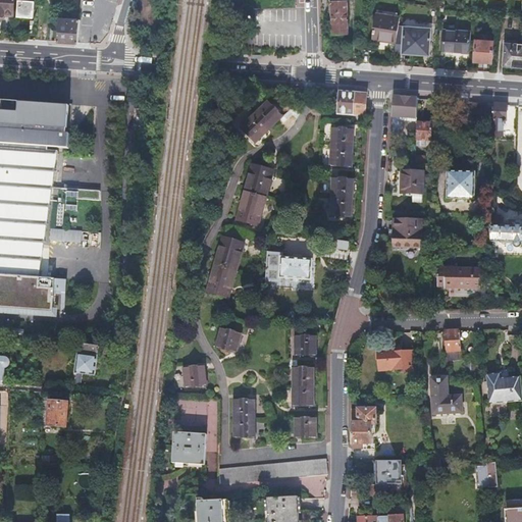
[(0,0),(0,16),(4,17),(5,14),(13,14),(13,0),(0,0)]
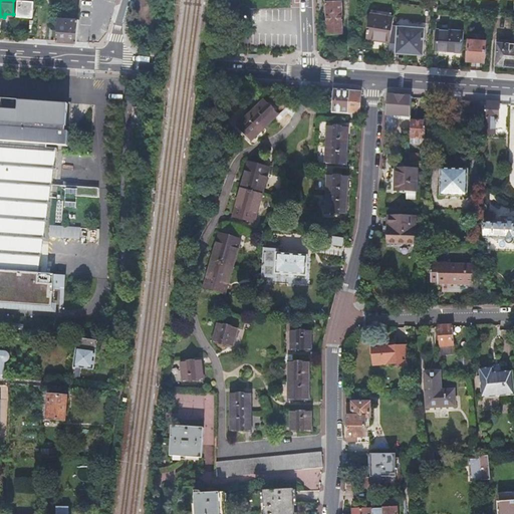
[(18,0),(17,16),(32,17),(33,1),(18,0)]
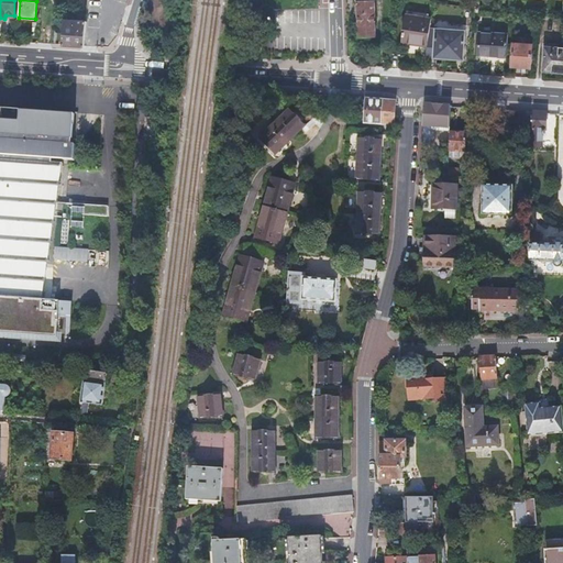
[(345,0),(346,14),(355,13),(356,35),(373,35),(373,0),(370,0),(368,0),(345,0)]
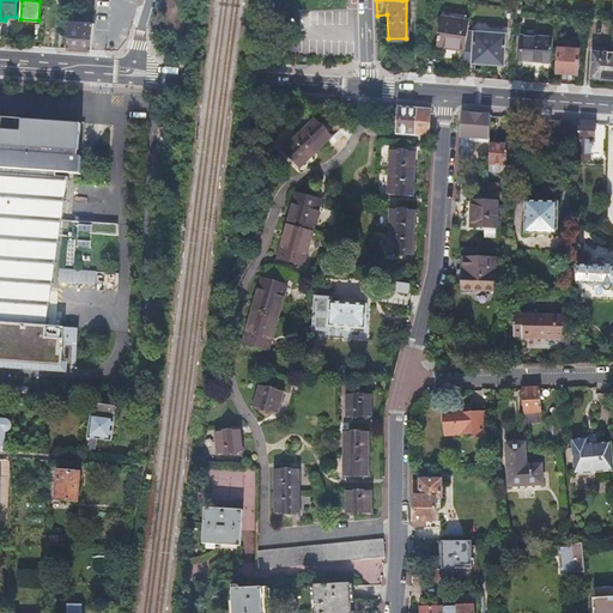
[(437,49),(465,54),(467,34),(469,24),(442,18),(437,49)]
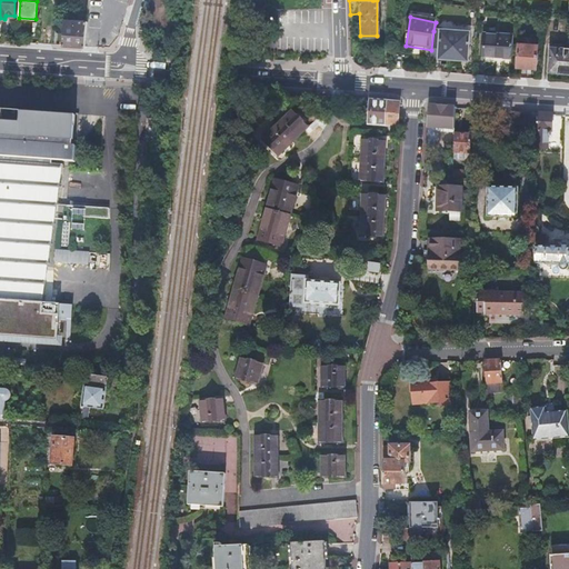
[(87,21),(65,20),(62,45),(85,47),(87,21)]
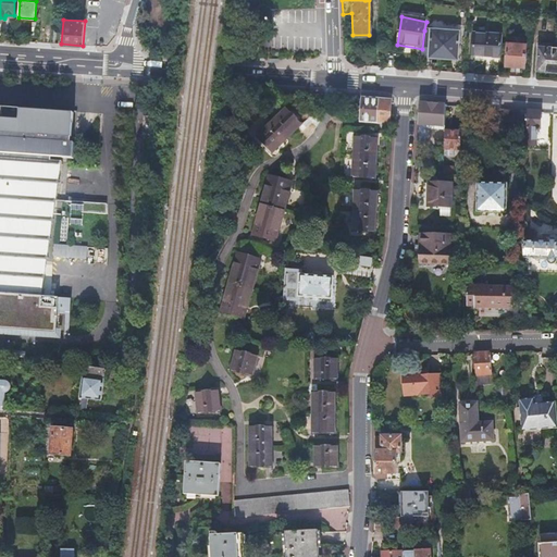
[(422,49),(421,57),(458,59),(459,32),(424,31),(422,49)]
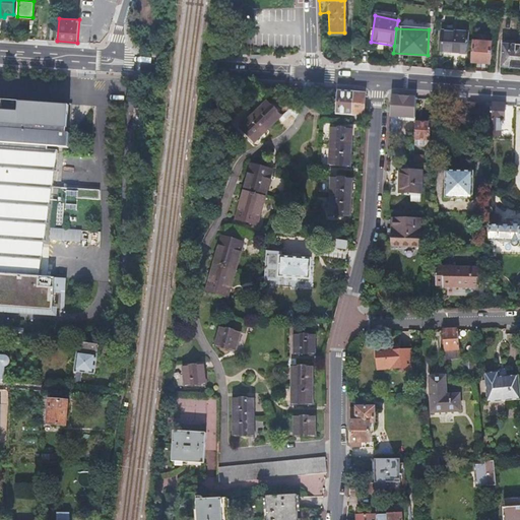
[(443,54),(467,54),(468,33),(443,33),(443,54)]
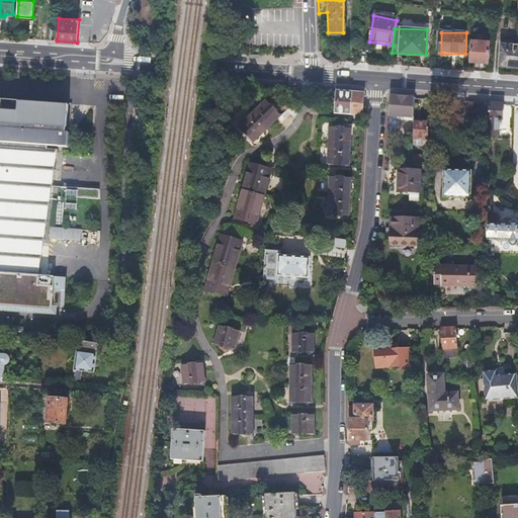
[(472,40),(470,61),(488,62),(490,41),(472,40)]
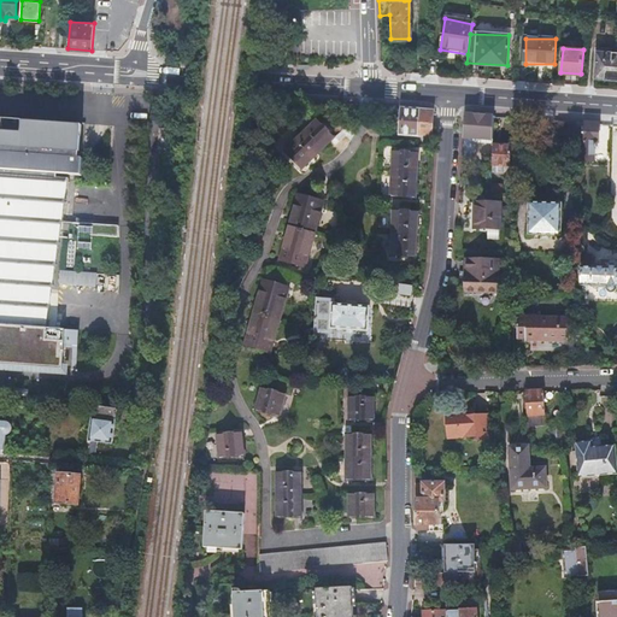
[(595,77),(616,78),(616,51),(598,50),(595,77)]
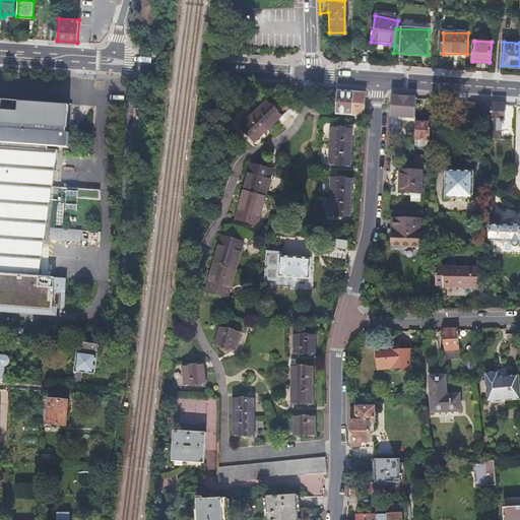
[(365,94),(338,92),(337,114),(363,116),(364,114),(365,94)]
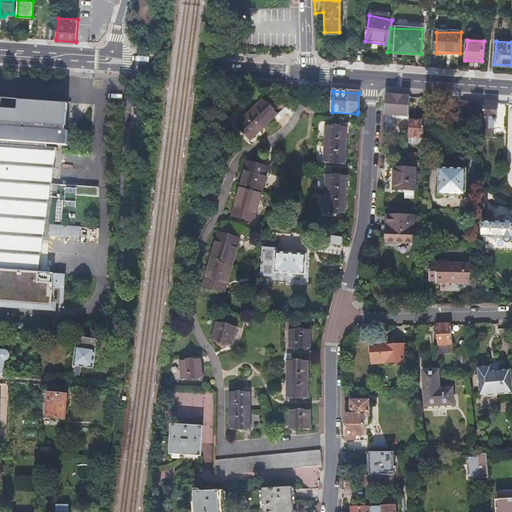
[(386,95),(384,132),(391,132),(392,118),(393,114),(409,115),(410,96),(386,95)]
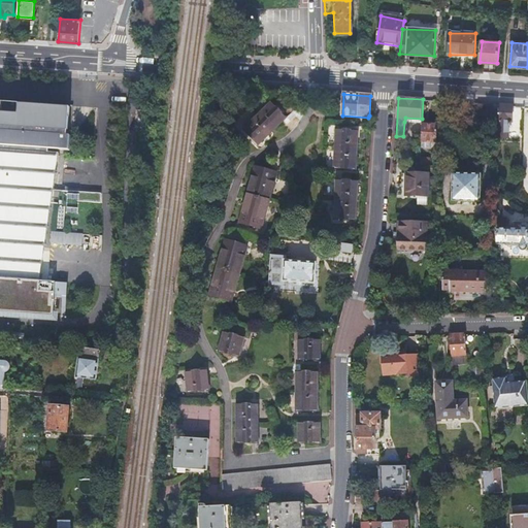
[(56,279),(39,279),(54,189),(59,153),(48,152),(48,149),(70,150),(71,135),(68,135),(70,107),(20,103),(2,102),(0,101),(0,310),(54,314),(55,295),(56,279)]
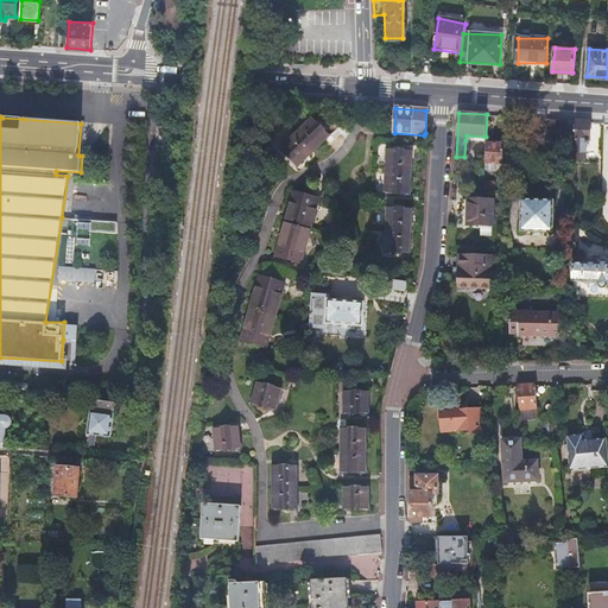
[(321,141),(322,124),(316,116),(282,149),(292,160),(296,157),(301,162),(321,141)]
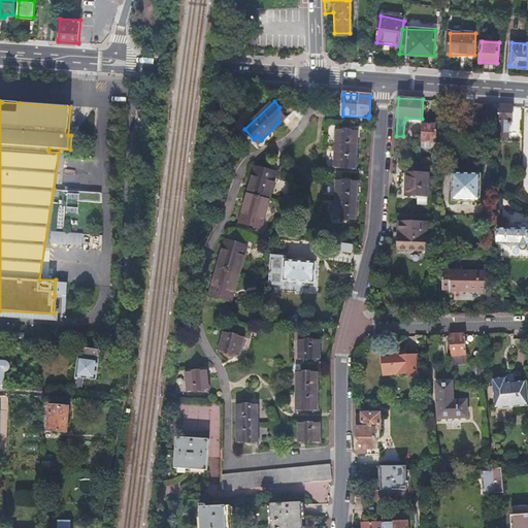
[(493,104),(477,103),(477,114),(492,114),(493,104)]
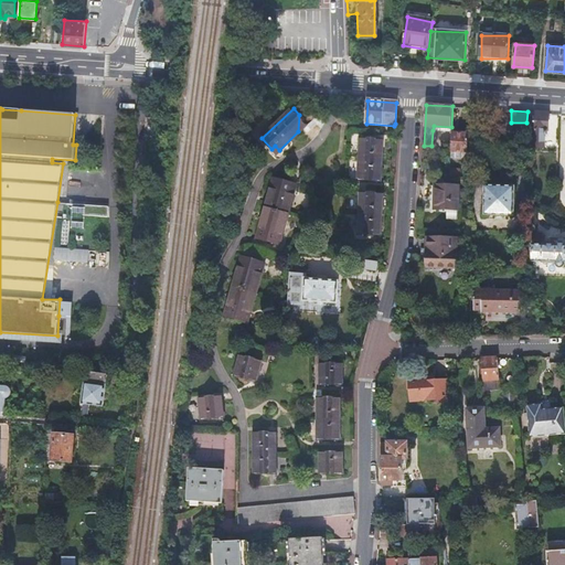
[(547,113),(534,112),(534,124),(534,146),(543,146),(543,134),(546,134),(547,113)]
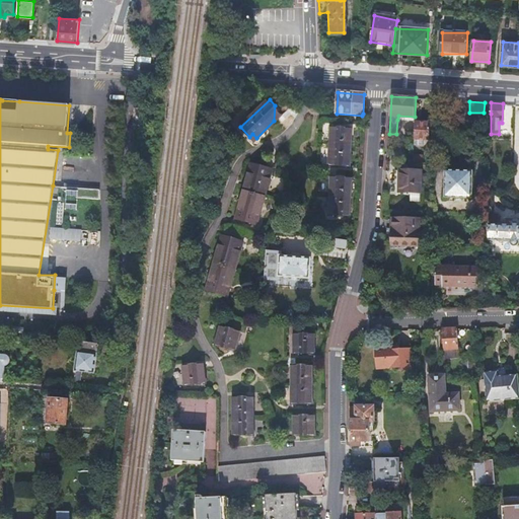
[(143,108),(134,107),(133,126),(141,126),(143,108)]
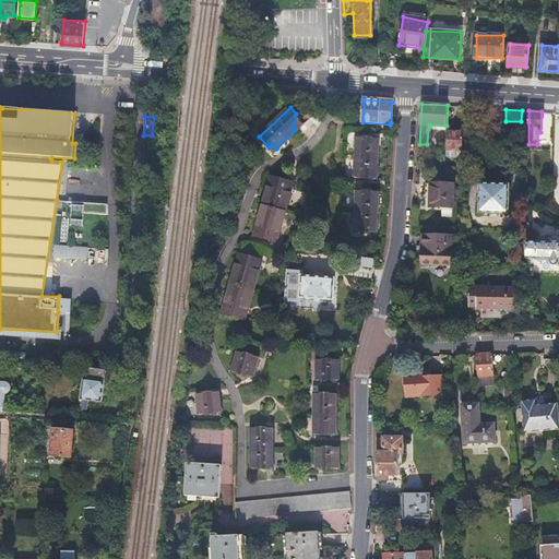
[(447,130),(445,149),(460,149),(462,130),(447,130)]
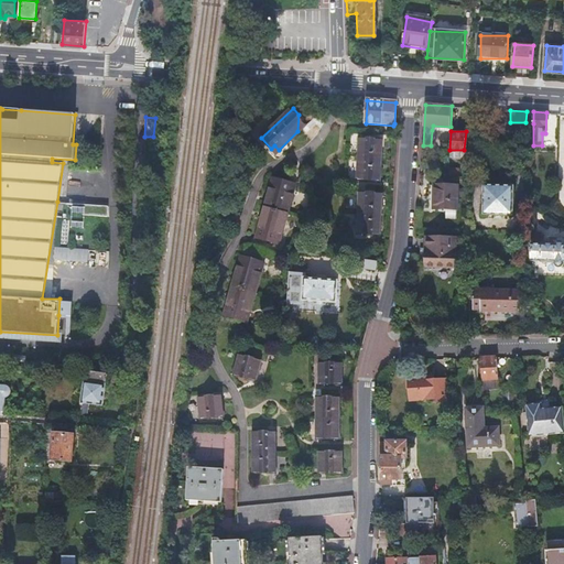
[(359,136),(357,177),(378,180),(381,138),(359,136)]
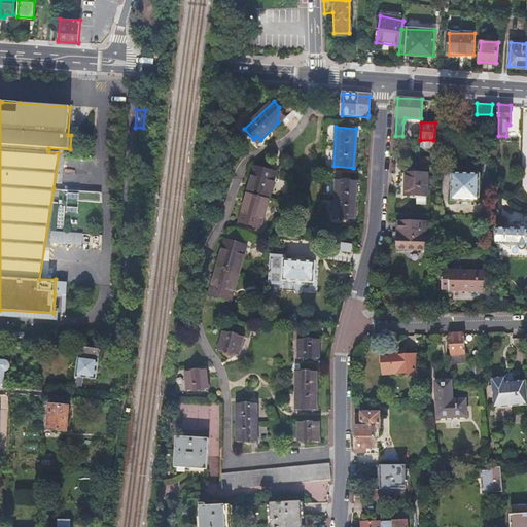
[(264,218),(274,182),(269,180),(271,171),(255,167),(239,221),(255,226),(258,216),(264,218)]
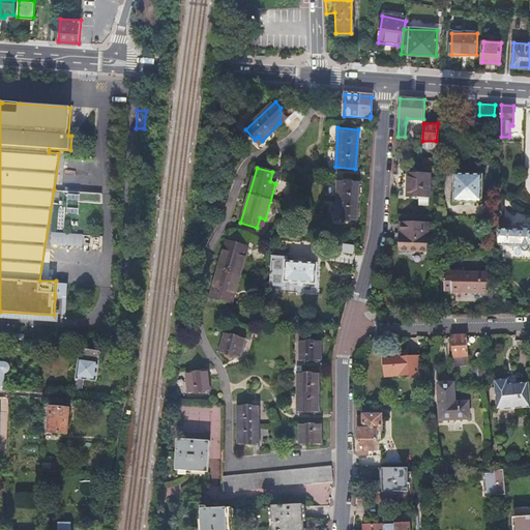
[(455,173),(454,200),(481,200),(482,173),(455,173)]
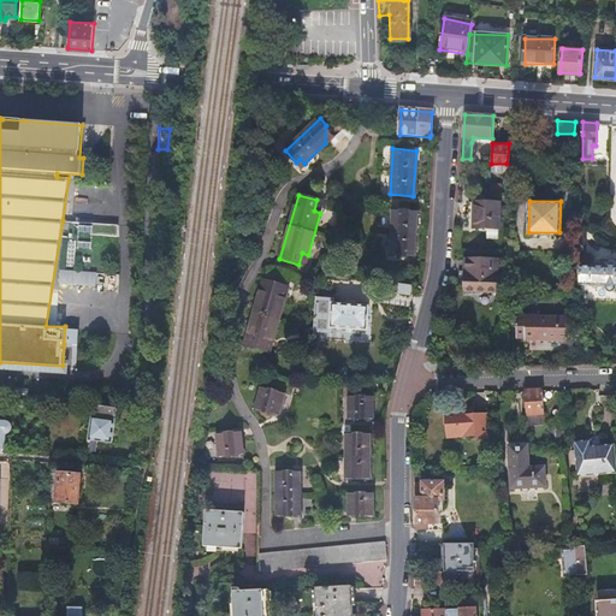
[(473,227),(487,227),(489,202),(474,202),(473,214),(473,227)]
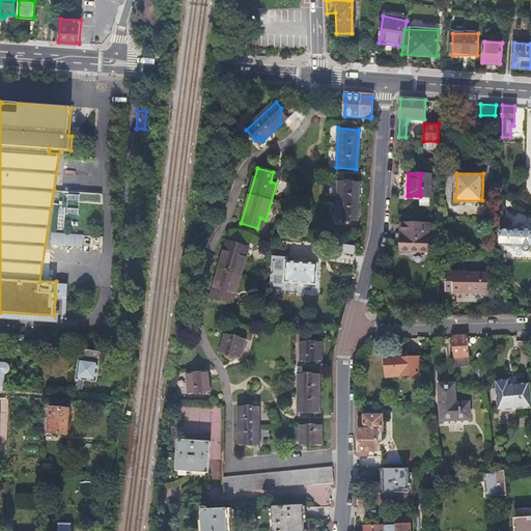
[(339,180),(336,219),(356,220),(359,182),(339,180)]
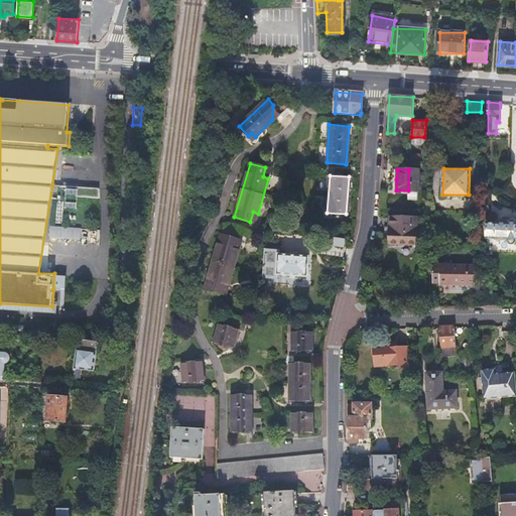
[(389,231),(388,244),(416,244),(417,219),(391,218),(391,231),(389,231)]
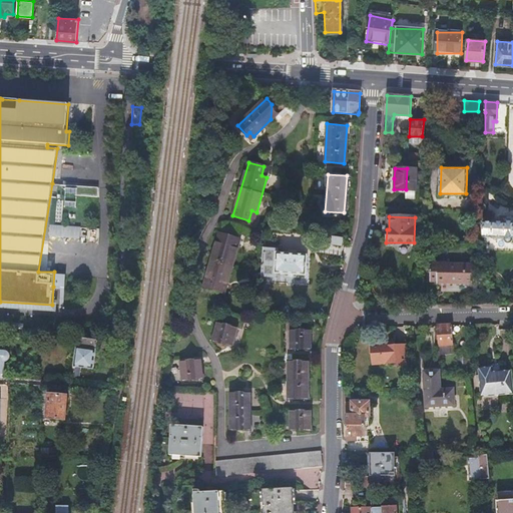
[(491,223),(482,222),(482,237),(491,238),(491,239),(503,239),(504,240),(504,241),(505,242),(506,242),(507,243),(508,243),(509,243),(510,242),(511,242),(511,241),(512,241),(512,240),(512,239),(512,220),(504,220),(503,222),(491,221),(491,223)]
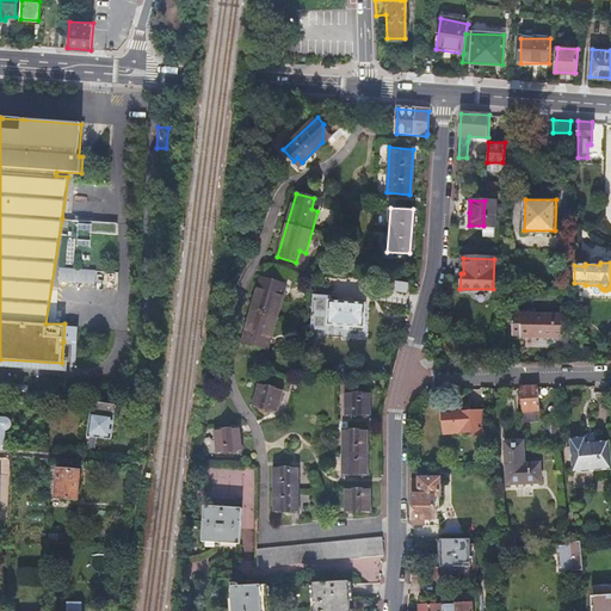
[(242,341),(261,346),(265,335),(270,337),(282,295),(277,294),(281,283),(261,277),(242,341)]
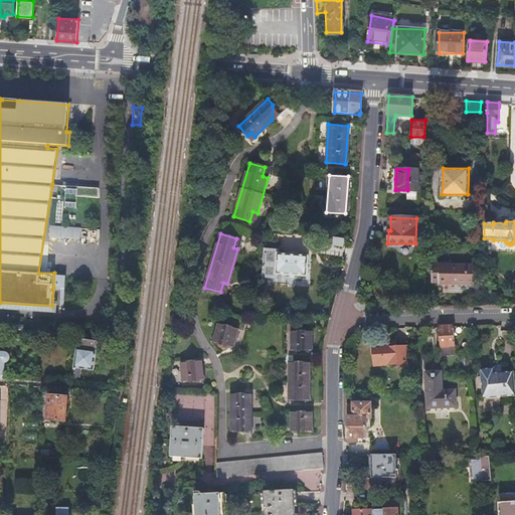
[(278,253),(277,274),(307,276),(309,255),(278,253)]
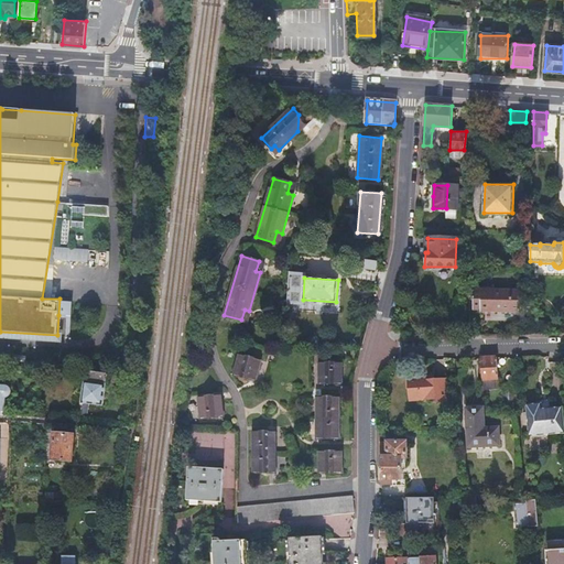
[(475,288),(474,308),(477,308),(477,310),(520,310),(521,288),(475,288)]
